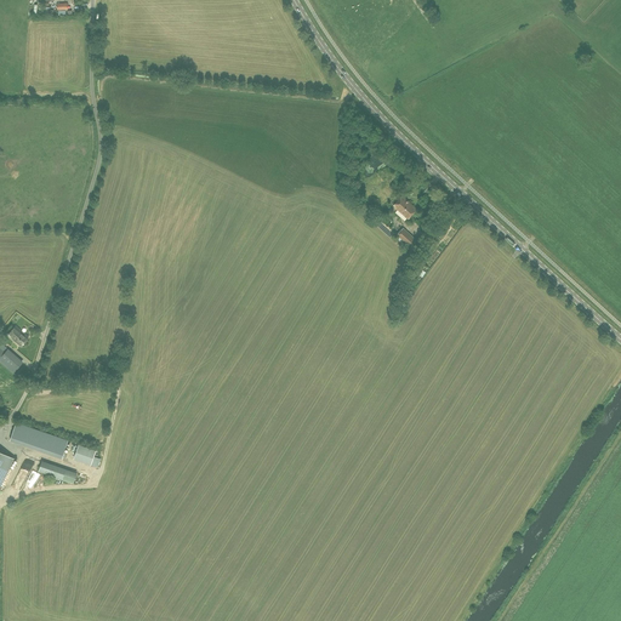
[(408,220),(417,209),(403,195),(393,205),(408,220)]
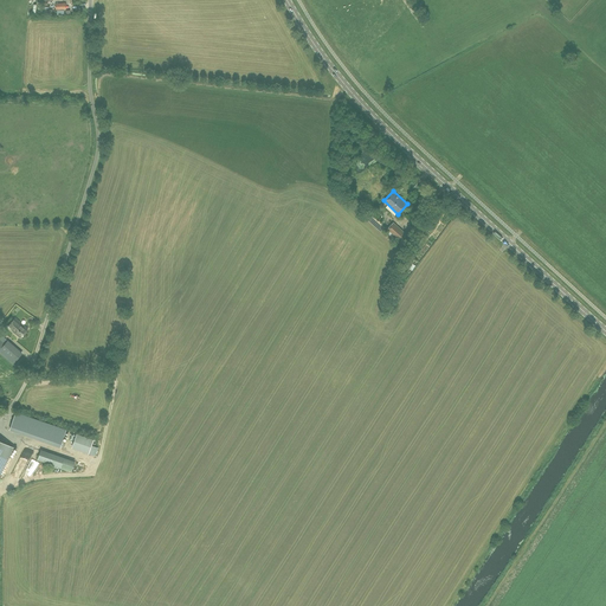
[(401,242),(407,234),(393,223),(387,230),(401,242)]
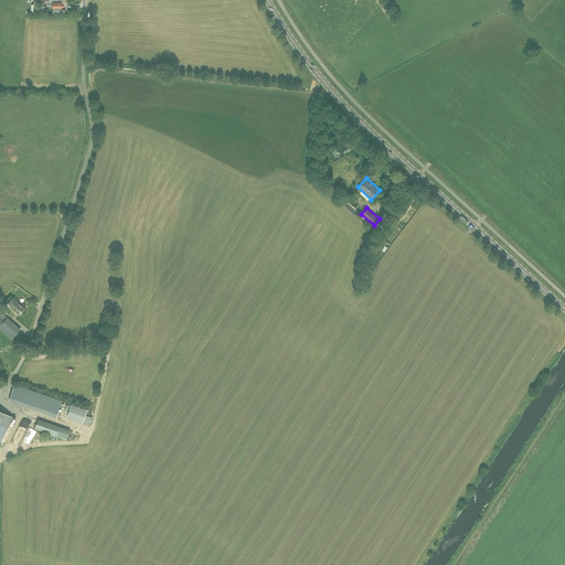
[(19,315),(27,307),(14,297),(7,305),(19,315)]
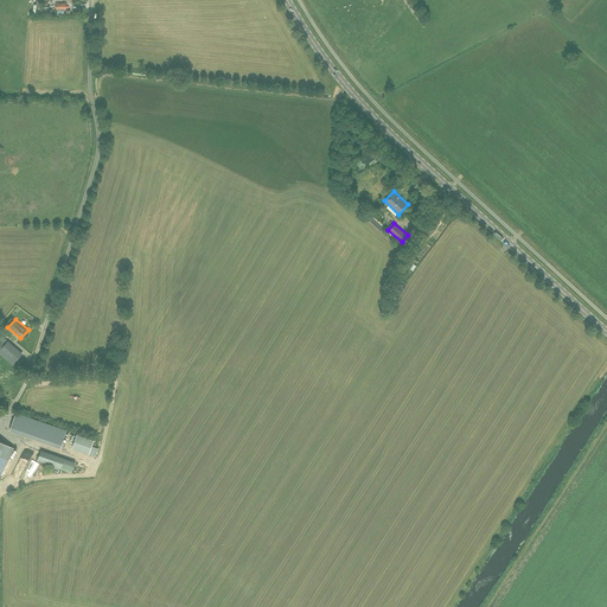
[(21,355),(17,351),(8,360),(13,365),(21,355)]
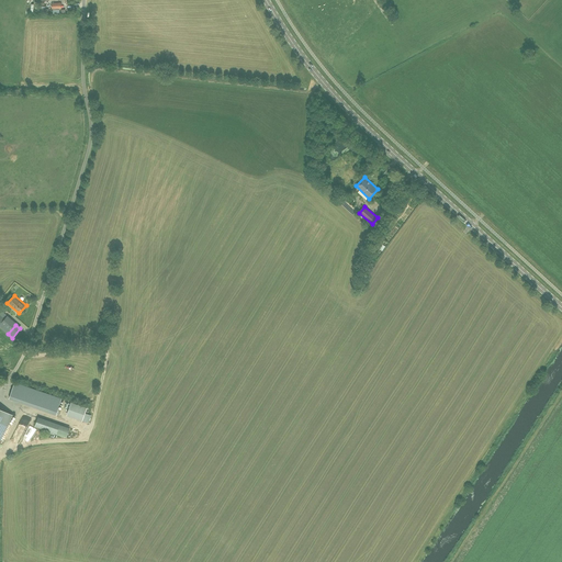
[(14,383),(9,398),(18,402),(23,385),(14,383)]
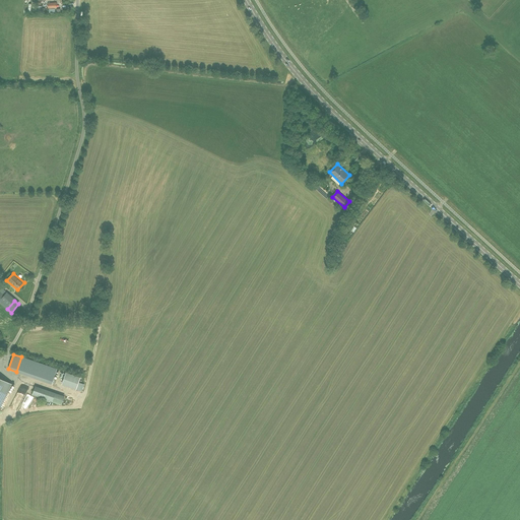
[(80,377),(66,372),(62,384),(76,389),(80,377)]
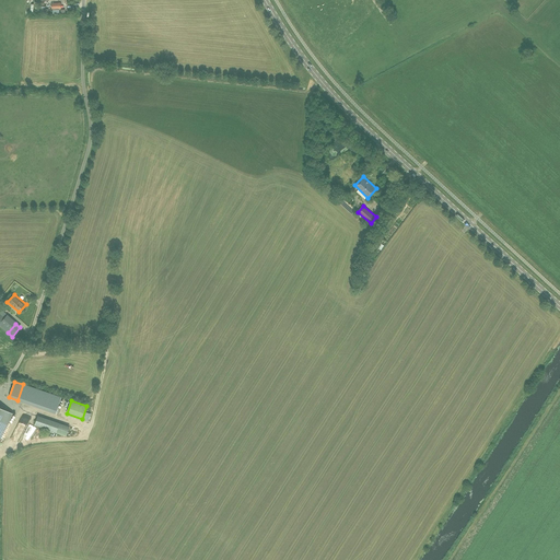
[(0,436),(12,413),(0,406),(0,436)]
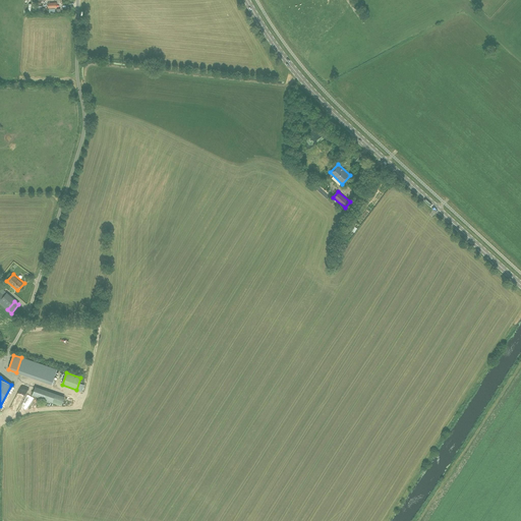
[(46,401),(49,391),(38,387),(37,389),(35,389),(32,396),(46,401)]
